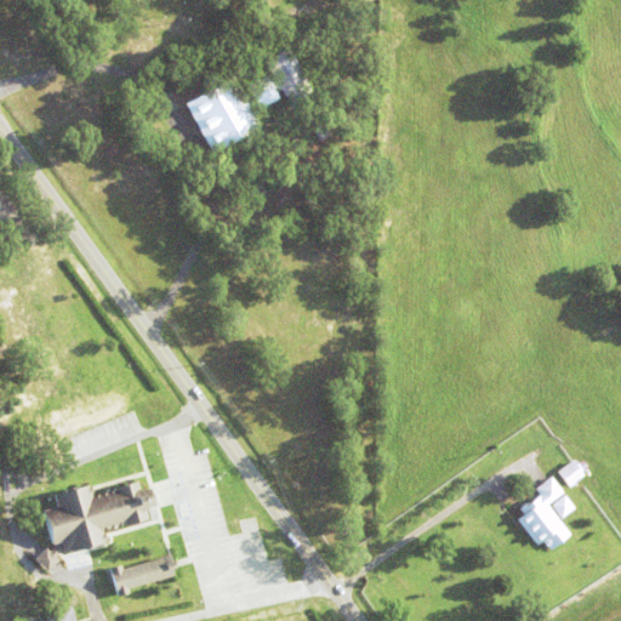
[(262,58),(286,45),(314,93),(291,107),(262,58)]
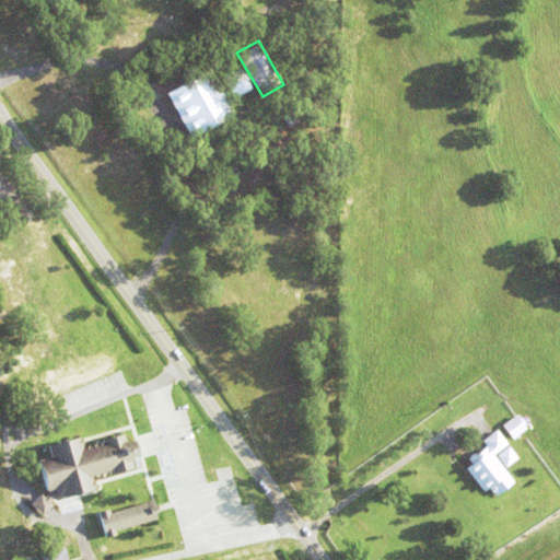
[(230,108),(188,132),(165,92),(202,71),(206,77),(238,58),(252,80),(247,82),(251,89),(226,102),(230,108)]
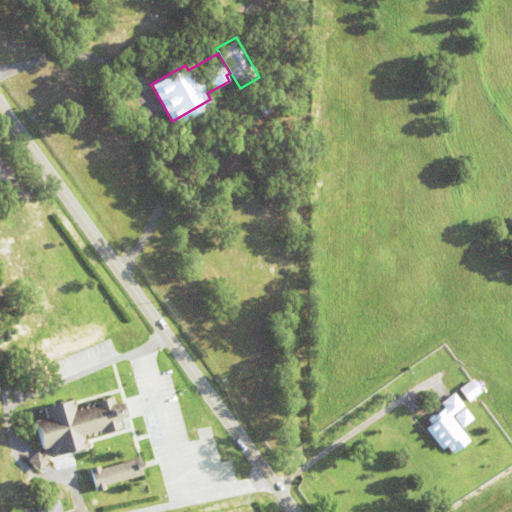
[(258,109),(268,103),(272,111),(263,117),(258,109)]
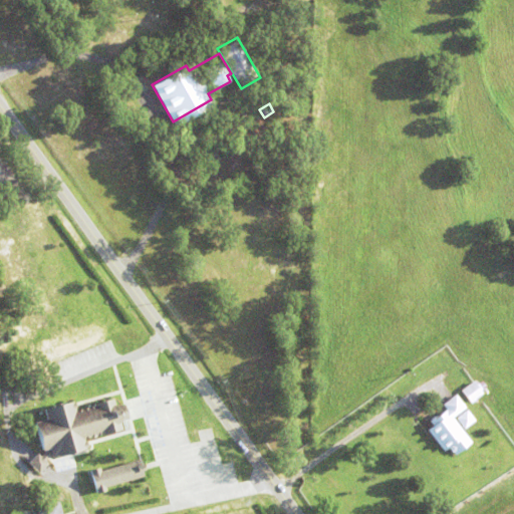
[(482,378),(485,383),(481,387),(484,391),(470,402),(460,389),(473,378),(476,382),(482,378)]
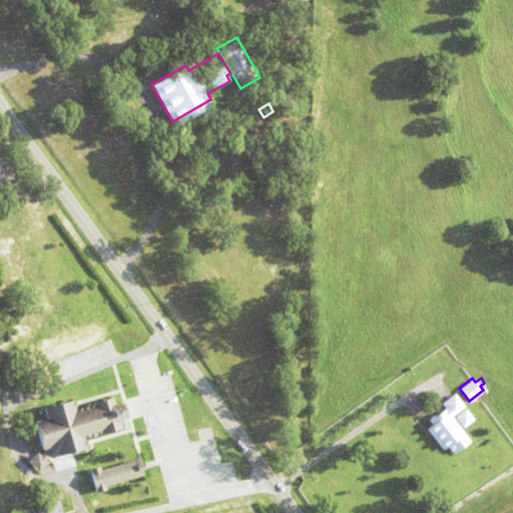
[(448,446),(443,450),(425,426),(430,422),(428,419),(444,407),(441,402),(455,392),(465,405),(452,415),(470,440),(453,453),(448,446)]
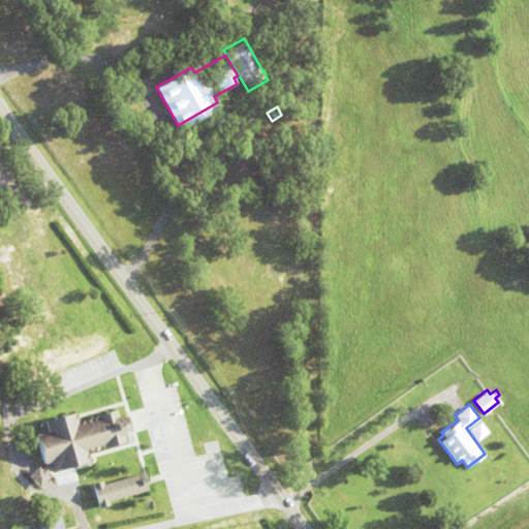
[(419,430),(432,408),(439,412),(427,434),(419,430)]
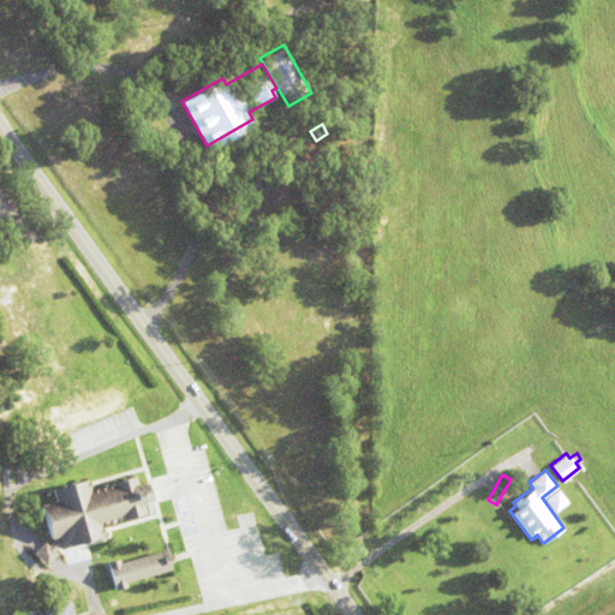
[(35,505),(49,500),(46,488),(81,478),(84,491),(105,485),(105,483),(129,476),(132,487),(142,484),(147,501),(137,503),(139,512),(114,519),(113,517),(93,523),(96,536),(55,548),(54,545),(53,537),(52,536),(45,538),(35,505)]
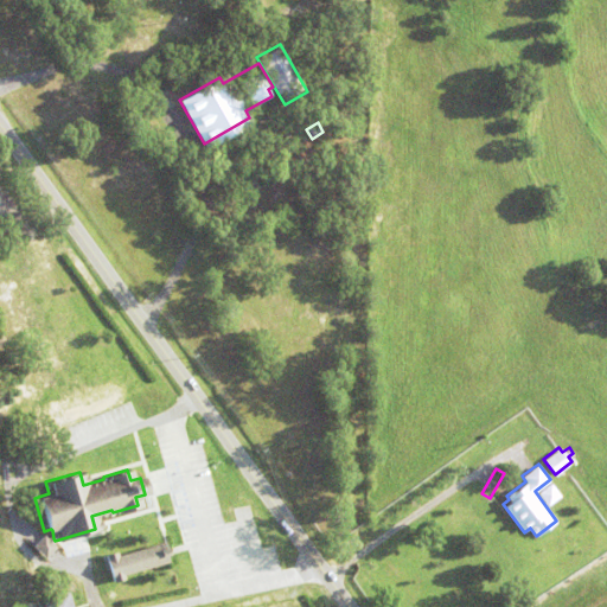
[(478,506),(475,509),(468,500),(471,498),(465,491),(471,486),(484,503),(479,508),(478,506)]
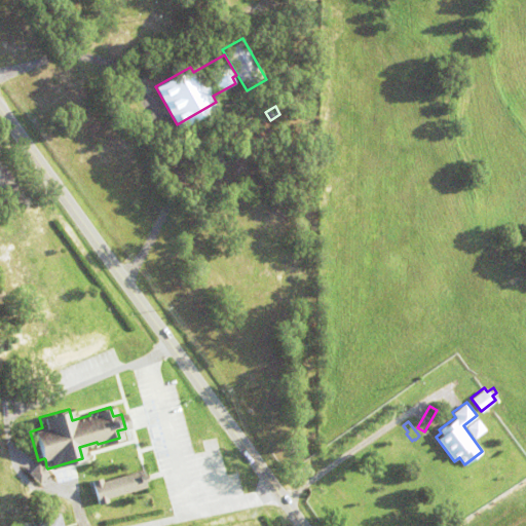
[(45,459),(37,466),(33,463),(29,467),(24,473),(35,484),(40,478),(44,475),(41,472),(46,466),(45,459)]
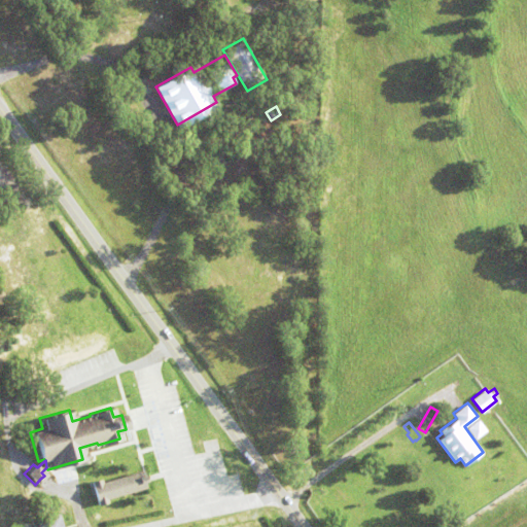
[(146,476),(149,482),(144,484),(145,488),(107,500),(108,503),(98,506),(91,483),(100,480),(101,483),(140,471),(142,477),(146,476)]
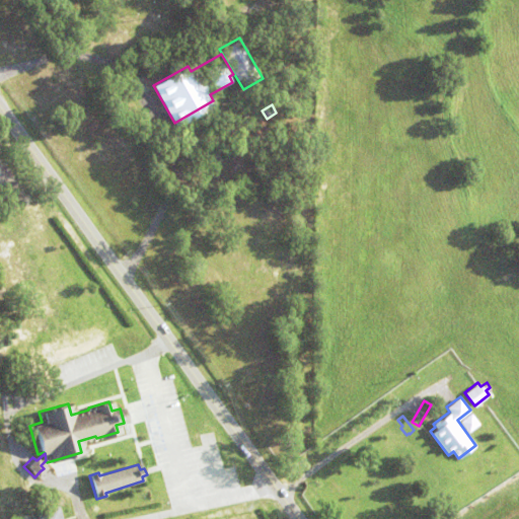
[(36,518),(35,513),(59,507),(62,518),(36,518)]
